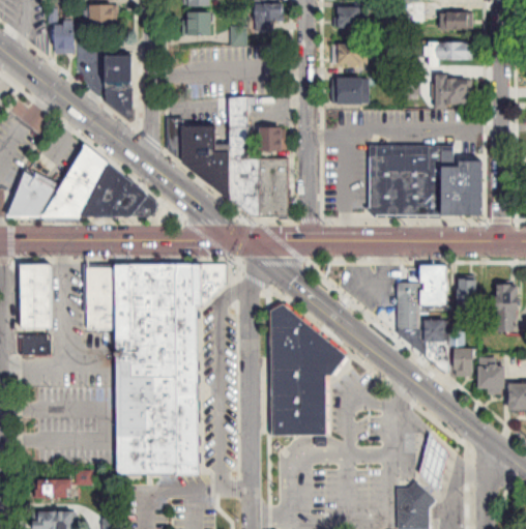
[(253,22),(283,22),(283,1),(253,1),(253,22)]
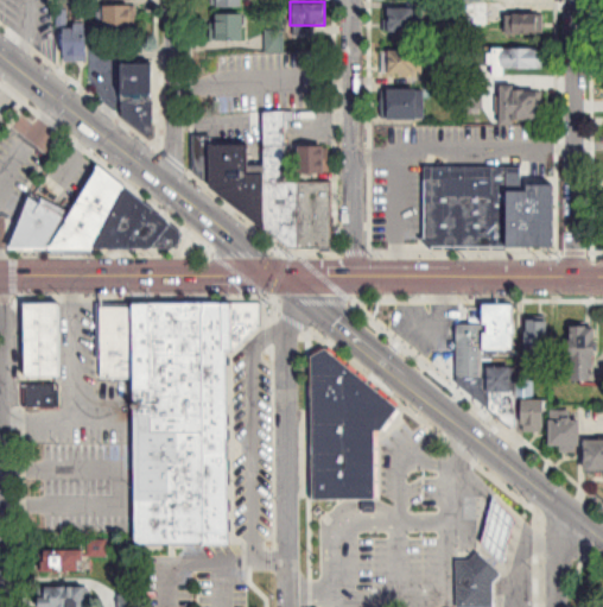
[(129,30),(129,5),(101,5),(101,30),(129,30)]
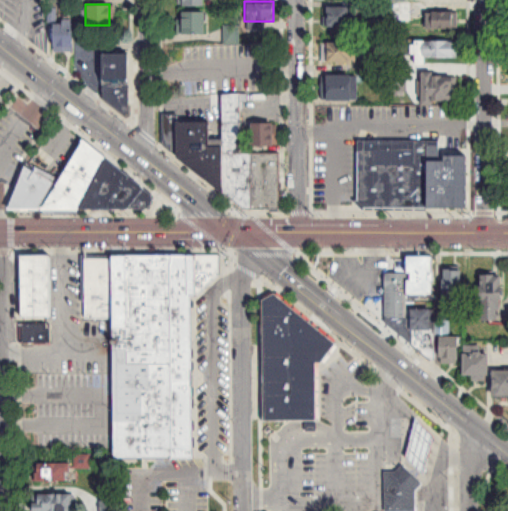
[(324,5),(324,27),(348,27),(348,5),(324,5)]
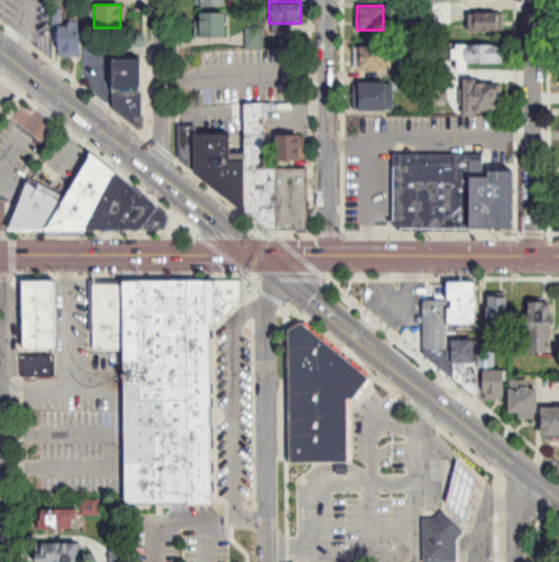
[(192,12),(192,37),(222,37),(222,12),(192,12)]
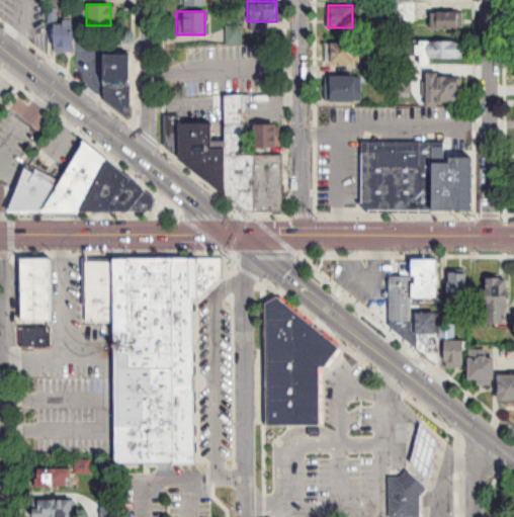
[(429,28),(457,28),(457,11),(429,11),(429,28)]
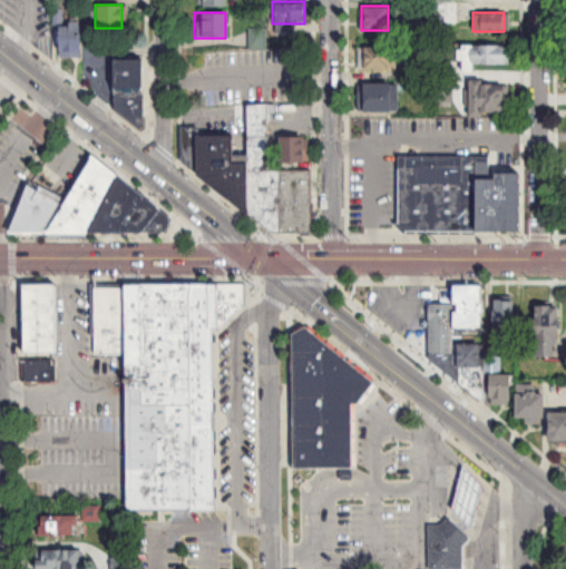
[(57,56),(78,56),(78,21),(67,21),(67,27),(57,27),(57,56)]
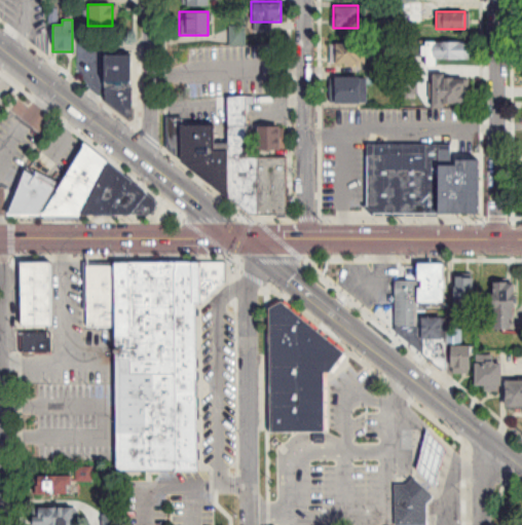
[(226,43),(241,43),(241,26),(226,26),(226,43)]
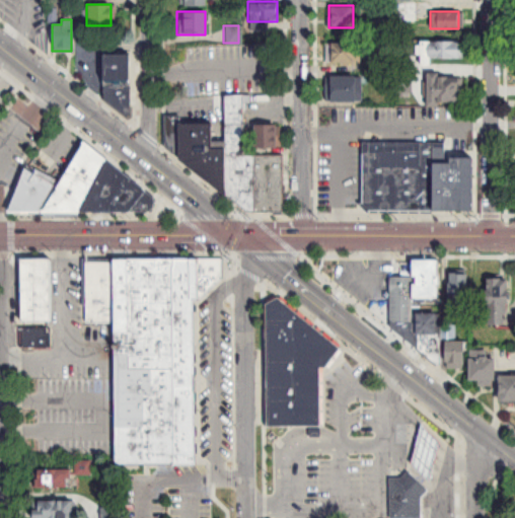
[(417,41),(417,65),(429,65),(429,58),(460,58),(460,41),(417,41)]
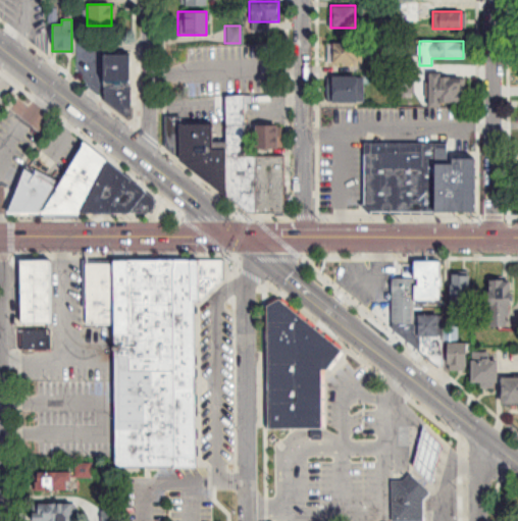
[(326,65),(362,65),(362,43),(326,43),(326,65)]
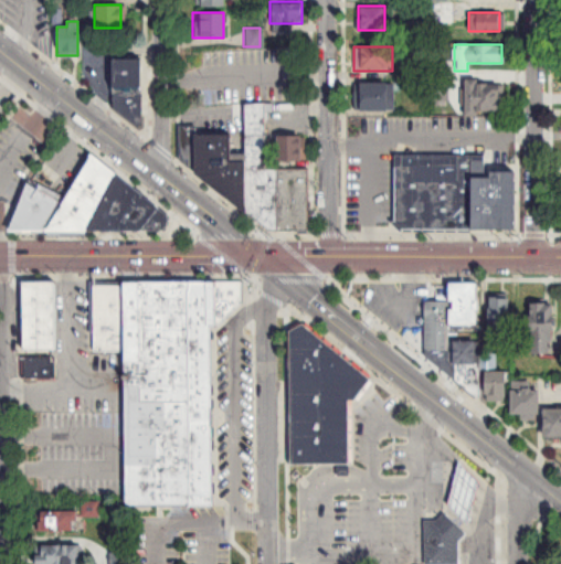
[(139,127),(140,59),(110,60),(110,107),(139,127)]
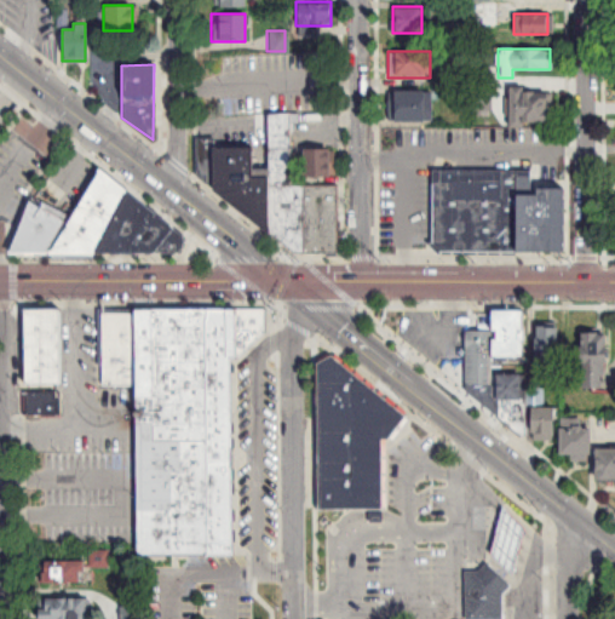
[(507,87),(507,126),(549,126),(549,87),(507,87)]
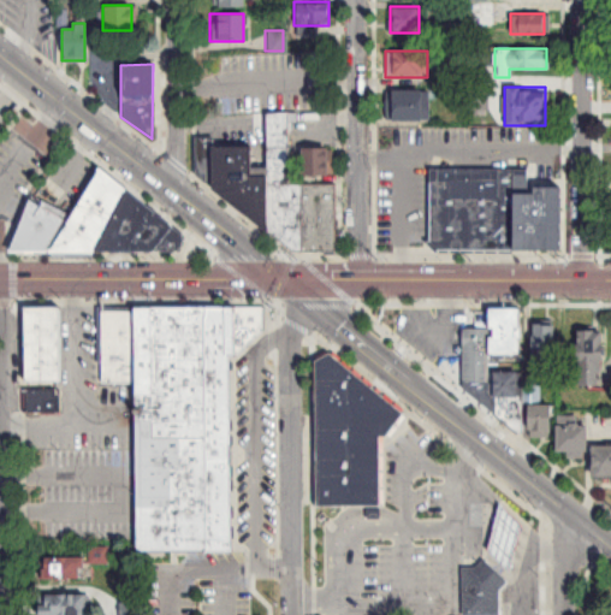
[(384,122),(426,122),(426,90),(384,90),(384,122)]
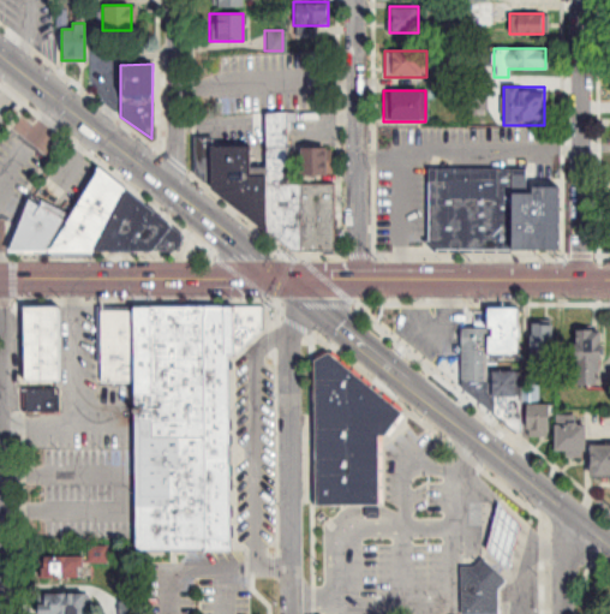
[(264,111),(265,167),(265,184),(285,184),(283,111),(264,111)]
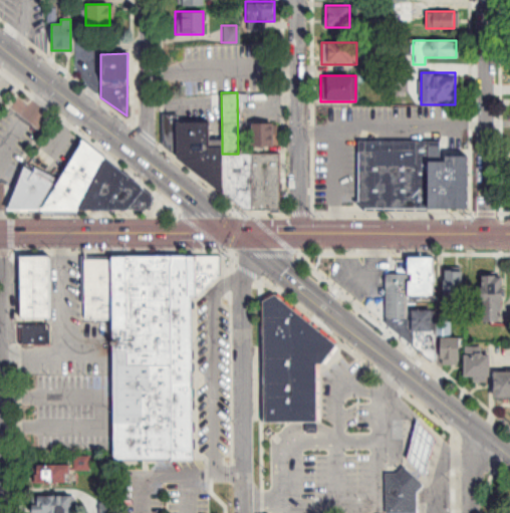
[(223,192),(177,158),(177,122),(207,122),(207,140),(222,140),(222,154),(223,192)]
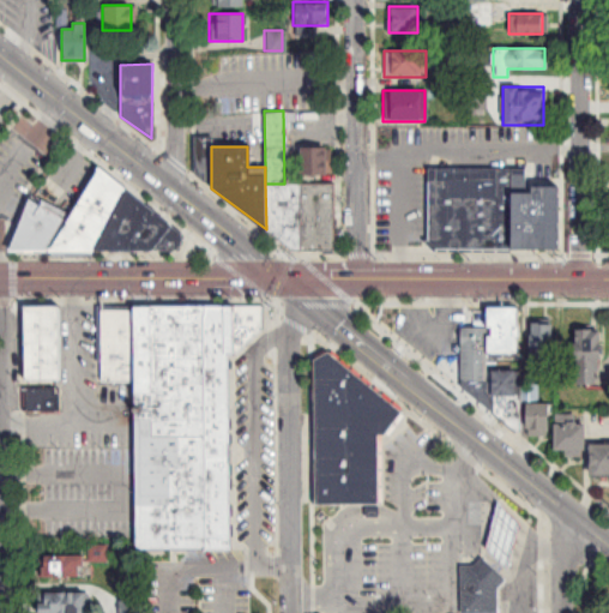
[(98,166),(126,188),(92,251),(47,251),(66,220),(98,166)]
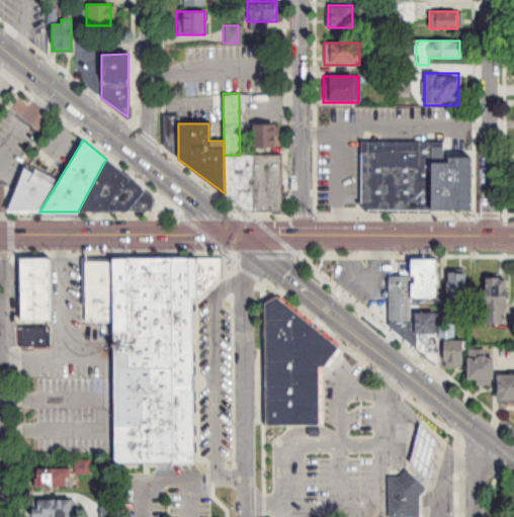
[(358,142),(358,203),(365,210),(429,210),(429,162),(440,162),(440,141),(358,142)]
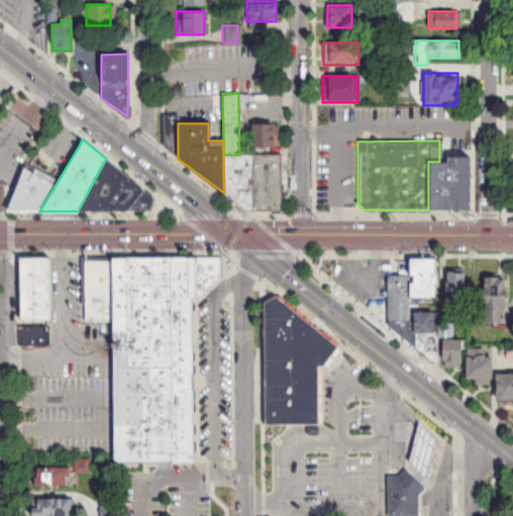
[(223,155),(239,155),(249,155),(250,210),(246,209),(239,205),(224,193),(223,155)]
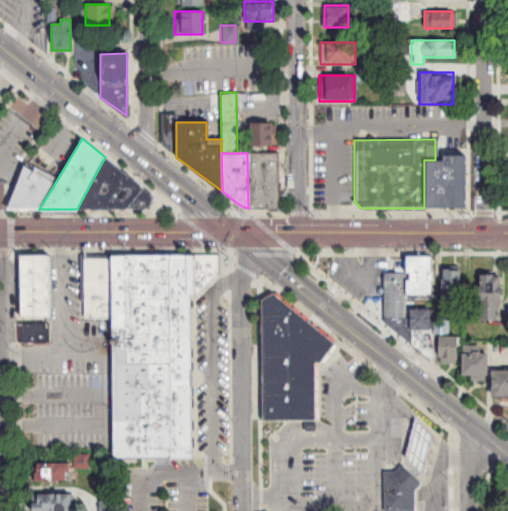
[(247,153),(276,153),(276,208),(248,208),(247,153)]
